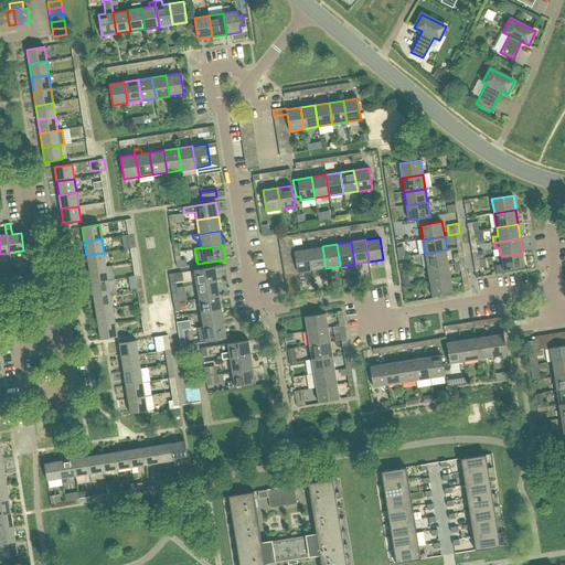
[(312,270),(326,268),(322,246),(308,248),(312,270)]
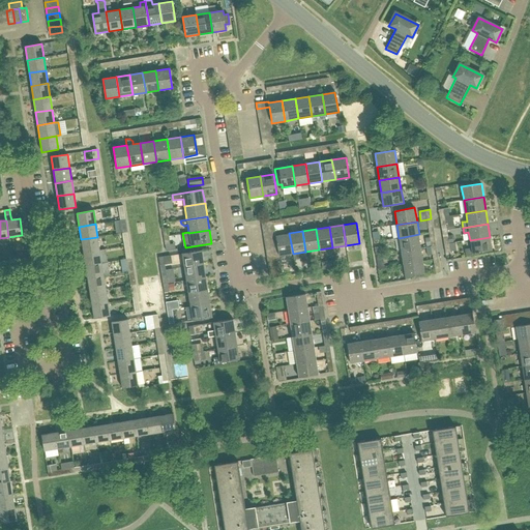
[(278,256),(293,254),(289,233),(275,236),(276,239),(277,245),(278,251),(278,256)]
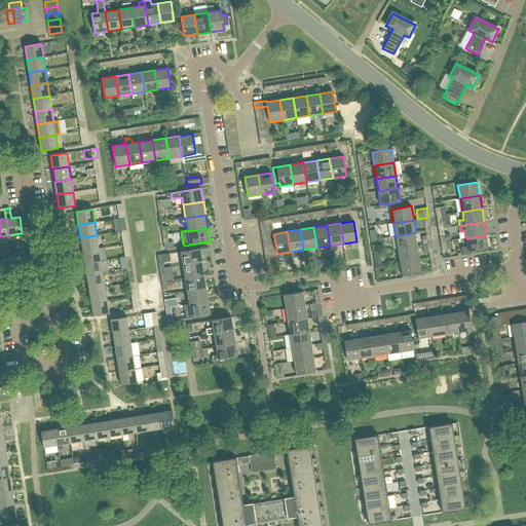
[(398,249),(418,246),(416,232),(396,236),(398,249)]
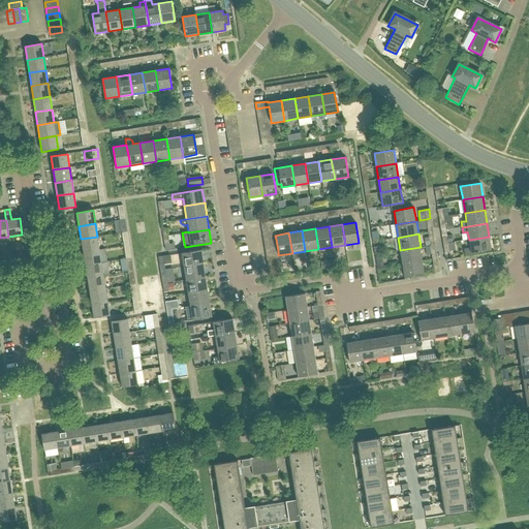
[(83,252),(99,249),(97,237),(81,239),(83,252)]
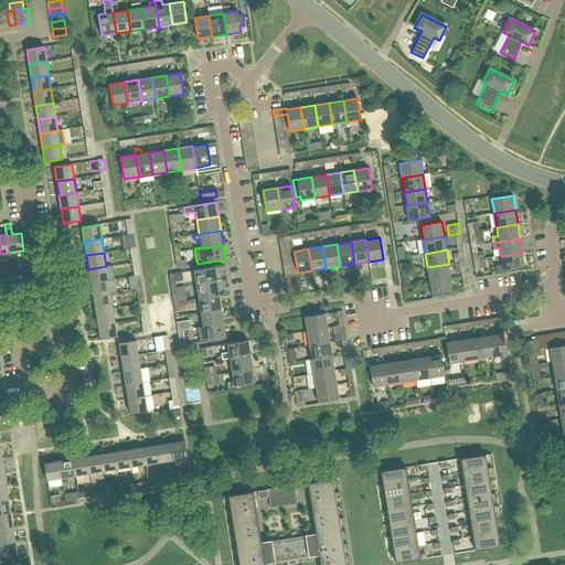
[(522,253),(501,256),(502,265),(496,266),(497,273),(504,272),(504,270),(524,267),(522,253)]
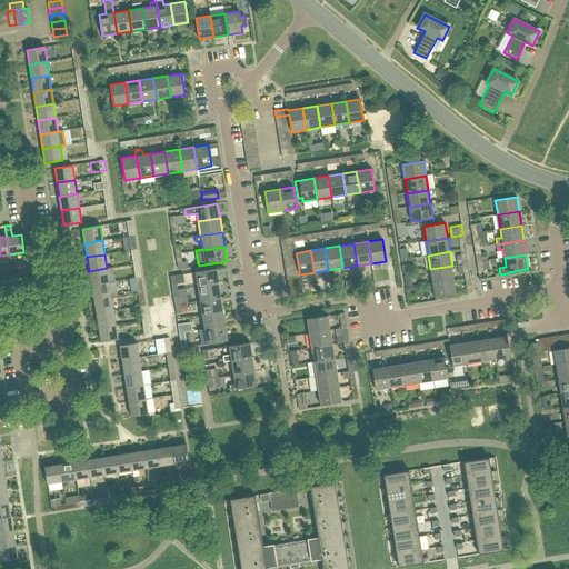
[(432,283),(455,280),(452,266),(430,269),(432,283)]
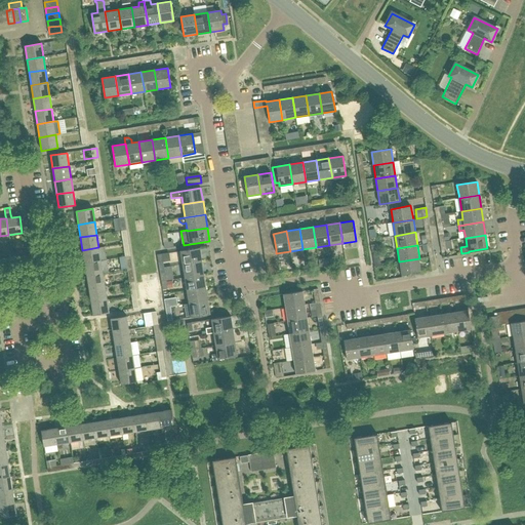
[(84,264),(101,260),(98,247),(82,250),(84,264)]
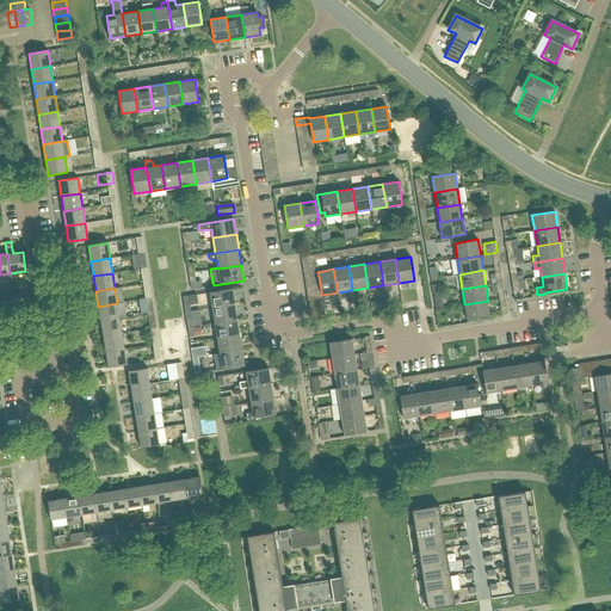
[(213,307),(235,304),(233,288),(209,291),(213,307)]
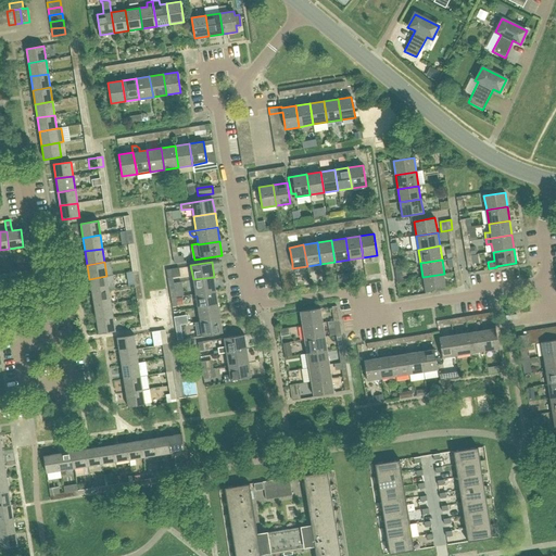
[(444,274),(422,277),(425,291),(446,288),(444,274)]
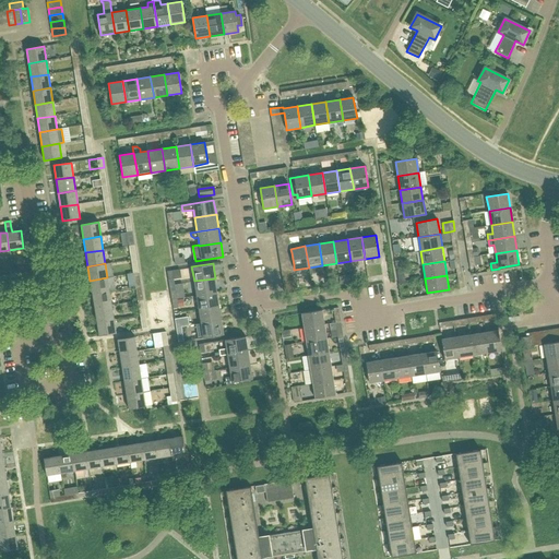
[(92,294),(109,292),(107,277),(90,281),(92,294)]
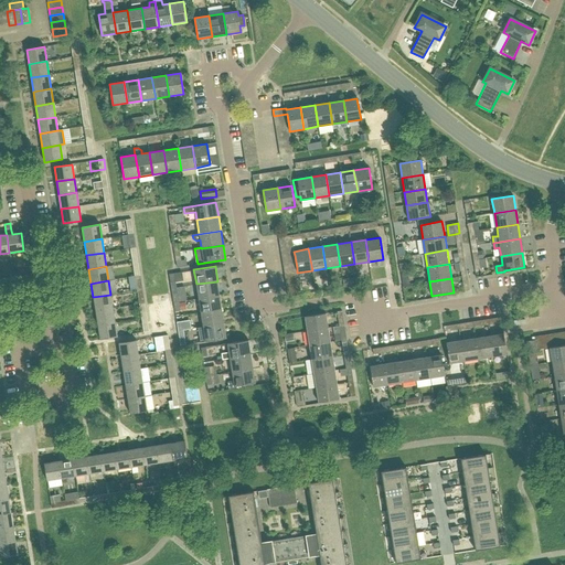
[(199,298),(220,295),(217,281),(196,284),(199,298)]
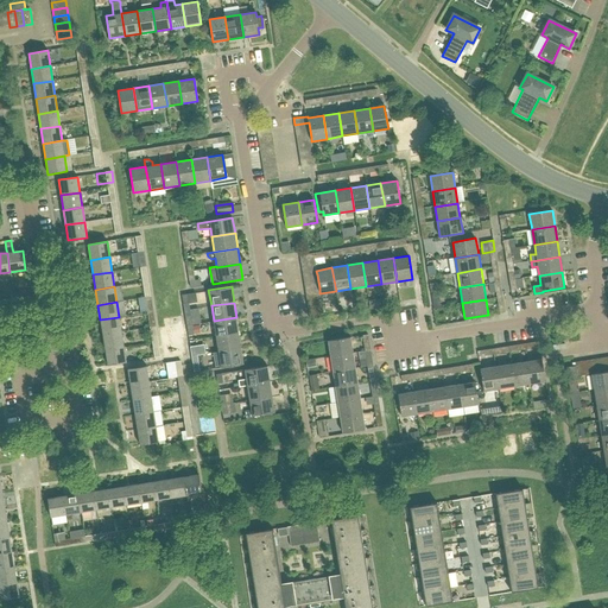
[(200,314),(185,316),(187,325),(192,324),(198,323),(201,323),(200,314)]
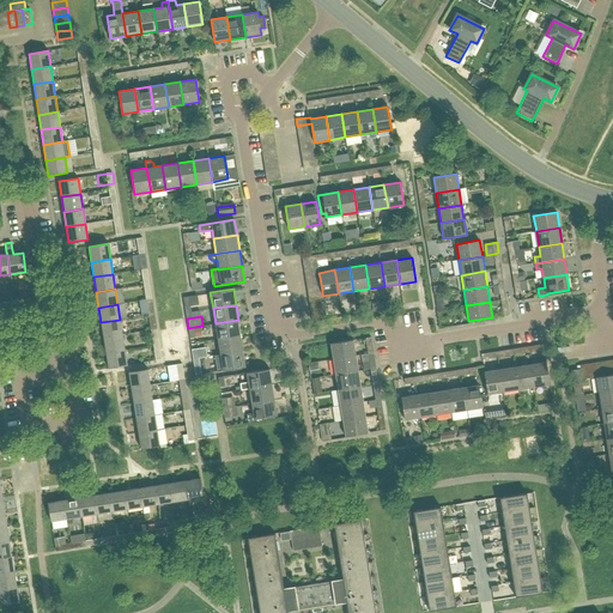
[(103,338),(122,334),(120,320),(101,322),(103,338)]
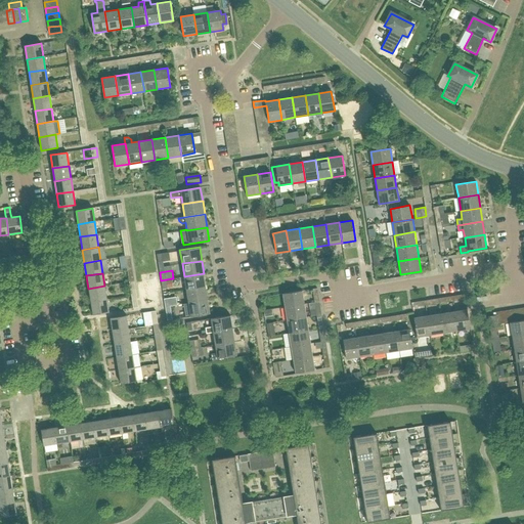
[(186,290),(206,287),(204,273),(184,276),(186,290)]
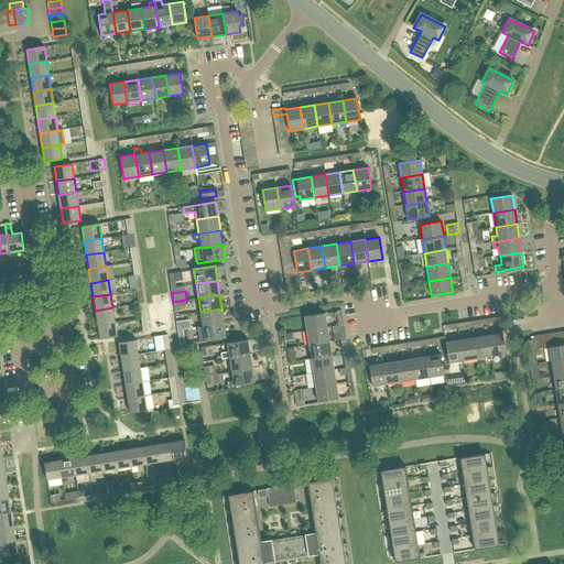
[(179,301),(173,302),(174,311),(180,310),(180,307),(185,306),(184,300),(179,301)]
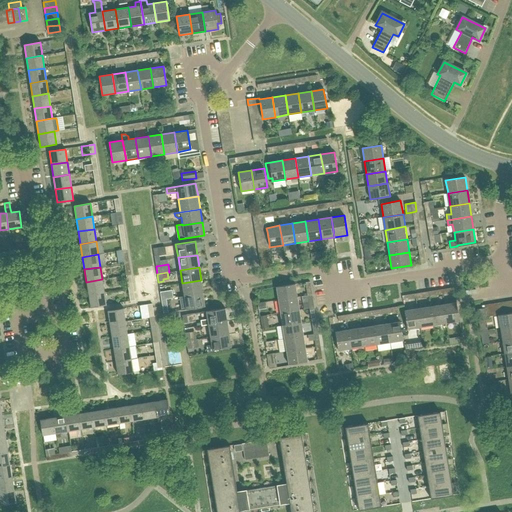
[(88,294),(104,292),(102,279),(86,282),(88,294)]
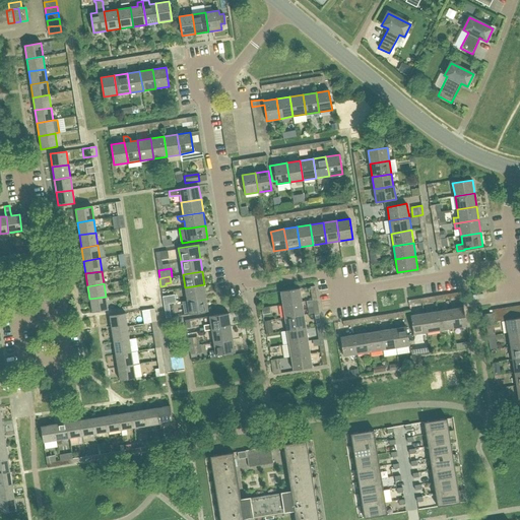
[(187,301),(206,298),(204,284),(185,287),(187,301)]
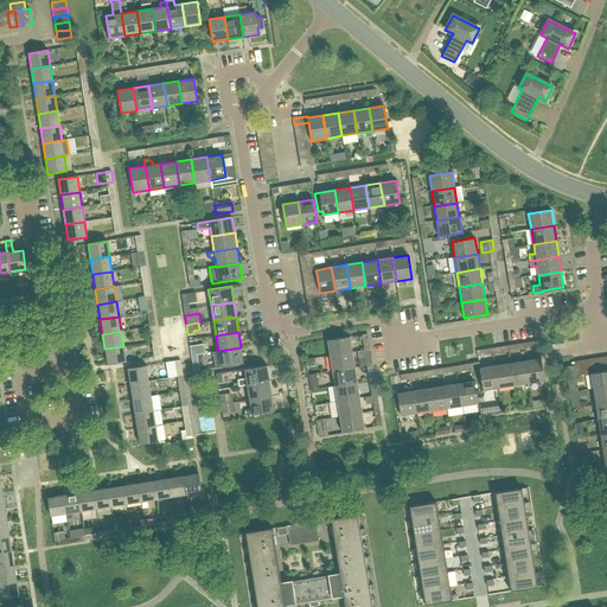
[(330,356),(353,352),(350,337),(327,340),(330,356)]
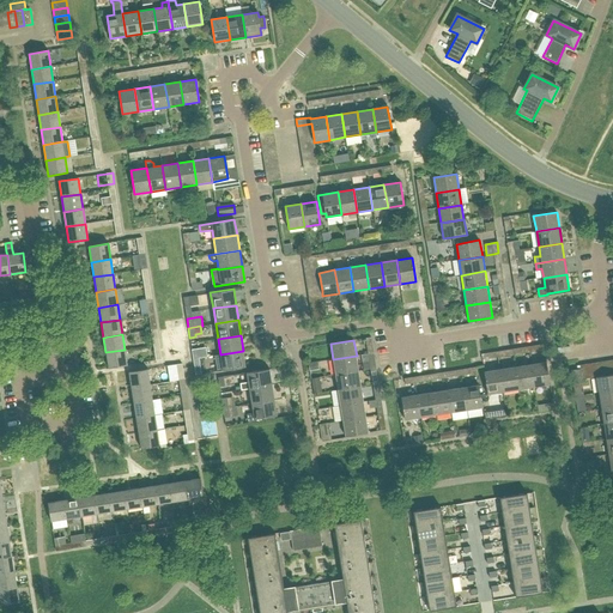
[(125,350),(105,352),(108,368),(127,365),(125,350)]
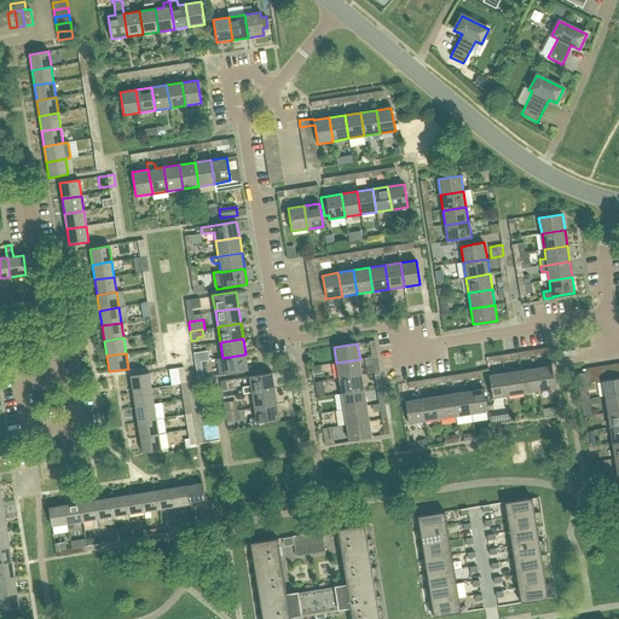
[(223,358),(217,359),(219,375),(248,370),(246,354),(223,358)]
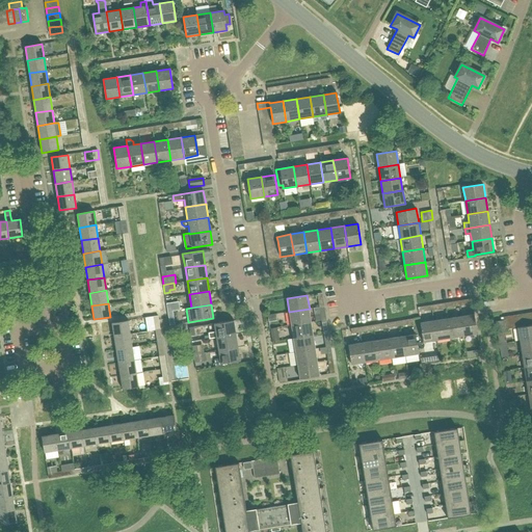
[(291,325),(312,322),(310,309),(289,312),(291,325)]
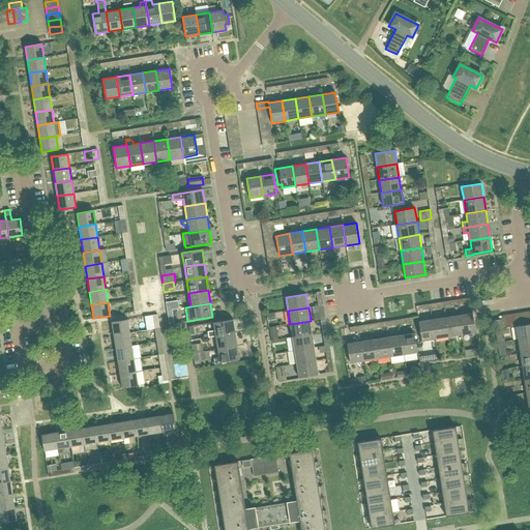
[(320,319),(325,318),(324,311),(319,311),(319,313),(314,313),(315,320),(320,319)]
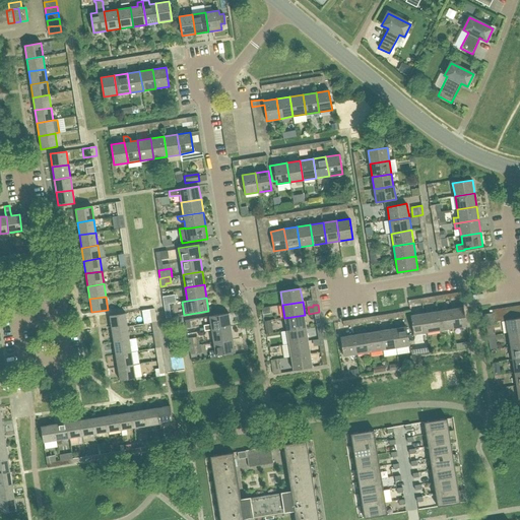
[(450,309),(453,328),(466,326),(463,306),(450,309)]
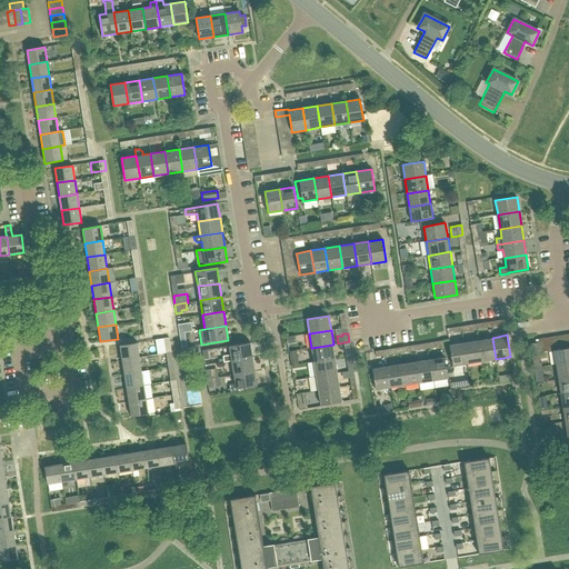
[(481,361),(496,359),(492,338),(478,340),(481,361)]
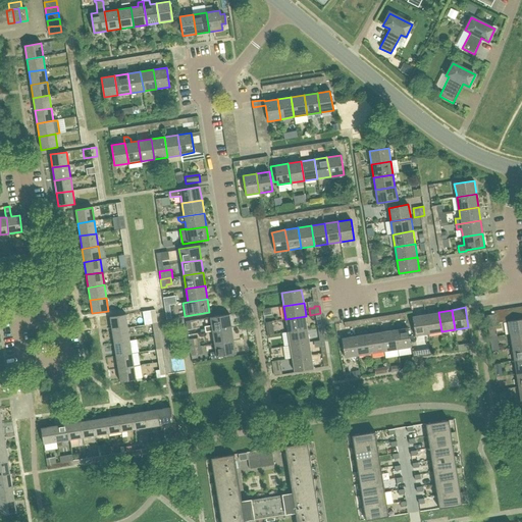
[(428,333),(441,331),(438,312),(425,314),(428,333)]
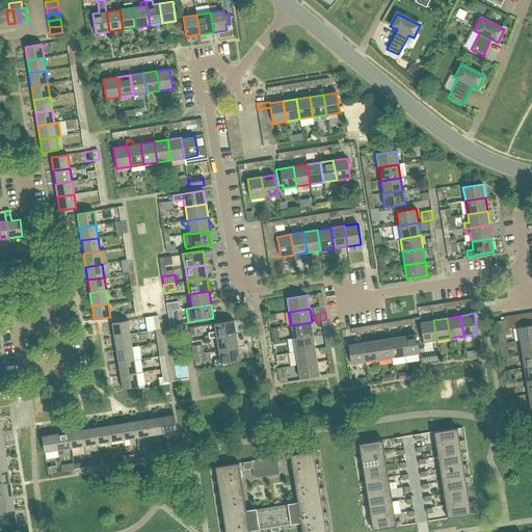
[(113,337),(130,334),(128,320),(111,323),(113,337)]
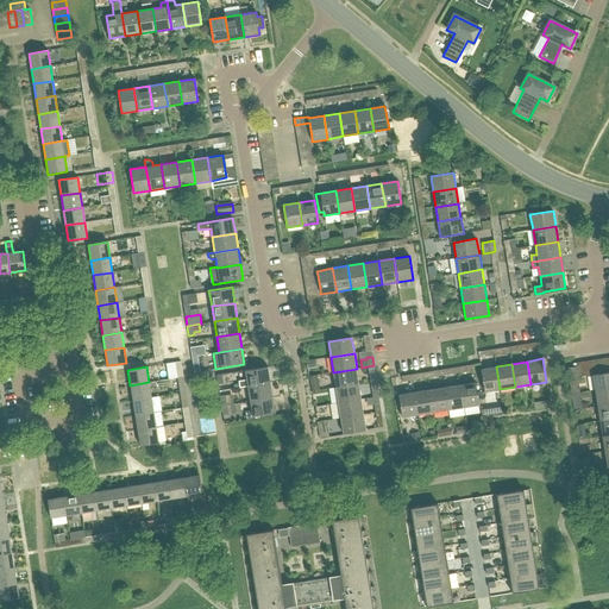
[(248,385),(270,382),(268,366),(245,370),(246,380),(242,381),(239,383),(239,388),(248,387),(248,385)]
